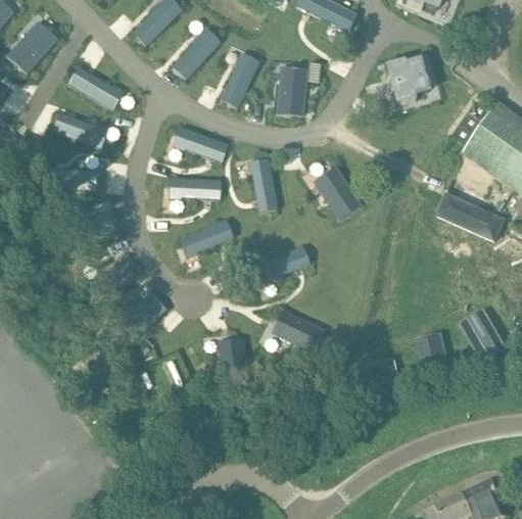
[(0,0),(0,27),(13,12),(6,6),(6,5),(3,2),(2,3),(0,0)]
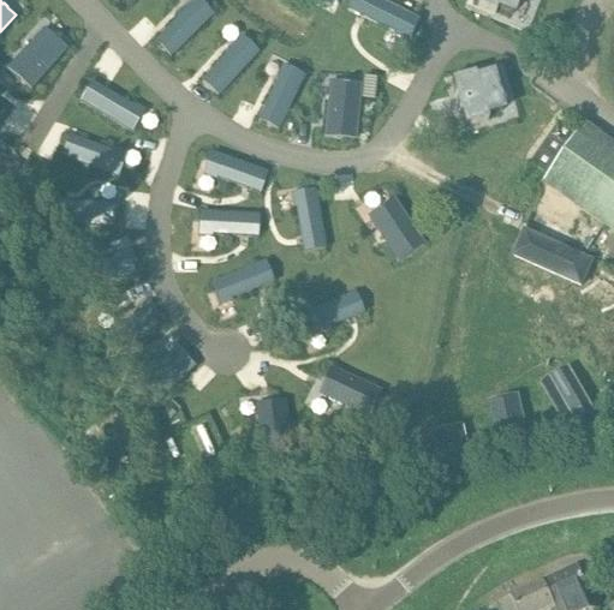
[(189,5),(156,37),(171,53),(212,11),(206,5),(207,4),(203,0),(191,0),(188,4),(189,5)]
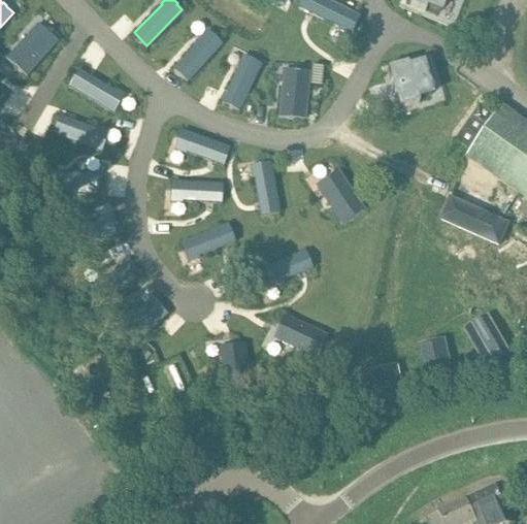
[(301,0),(299,4),(332,21),(337,24),(339,25),(338,26),(349,32),(354,21),(353,20),(356,13),(344,7),(339,4),(331,0),(301,0)]
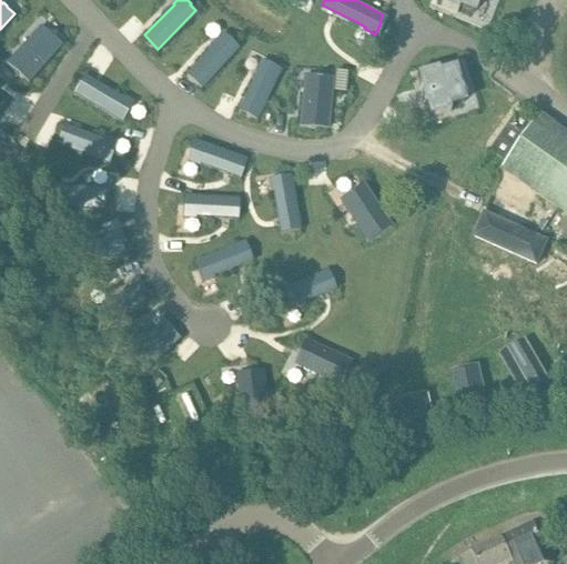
[(437,0),(436,2),(457,10),(459,6),(473,11),(477,0),(437,0)]
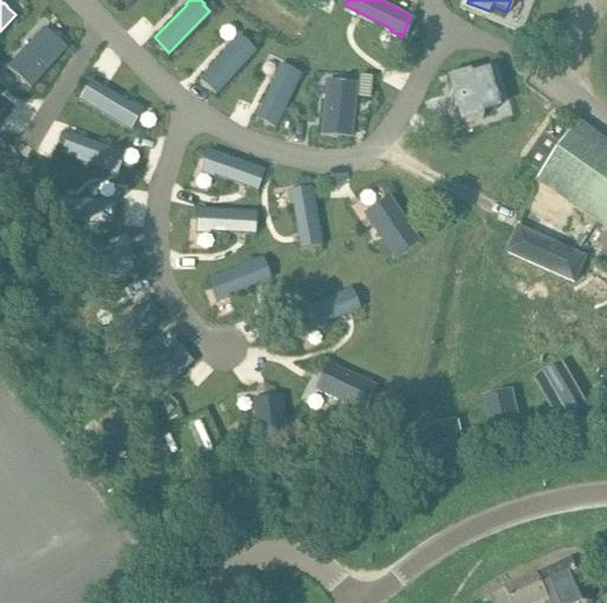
[(44,26),(8,65),(31,86),(65,45),(57,37),(58,37),(55,33),(54,35),(44,26)]
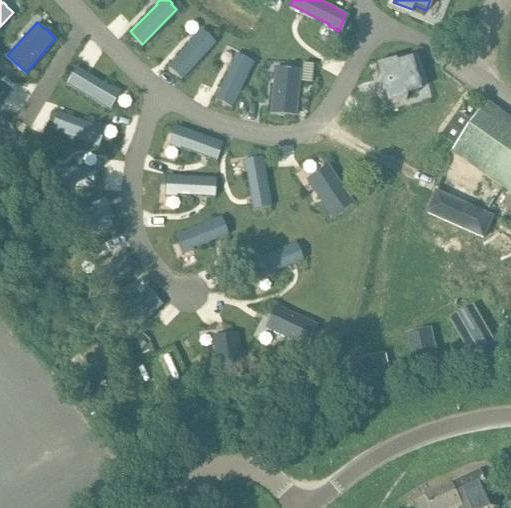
[(195,36),(169,65),(182,77),(215,41),(209,36),(210,35),(202,27),(194,35),(195,36)]
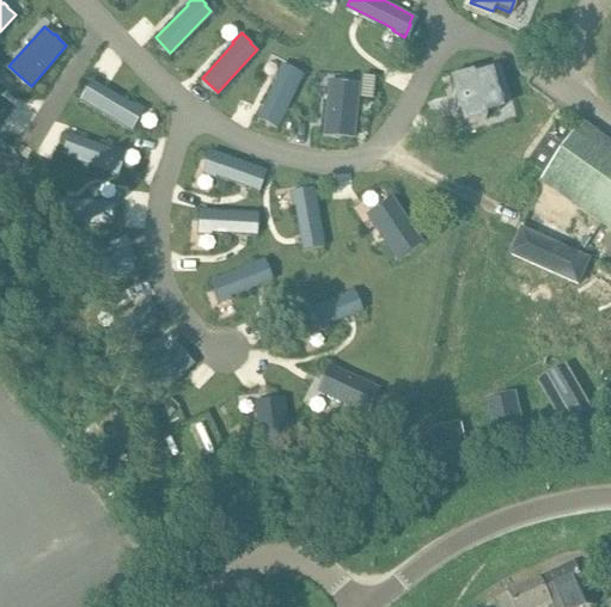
[(279,75),(258,117),(276,126),(303,74),(294,71),(295,68),(282,62),(276,74),(279,75)]
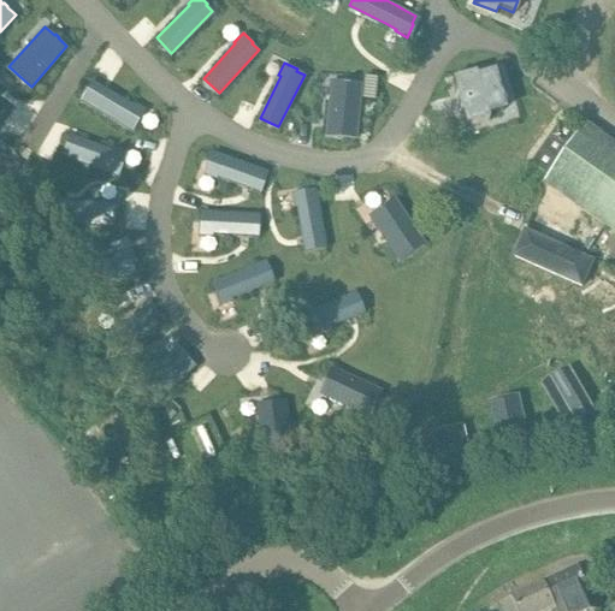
[(475,72),(453,78),(456,94),(457,98),(460,96),(462,106),(460,107),(461,111),(466,125),(489,119),(486,113),(503,108),(498,94),(501,93),(500,88),(497,88),(492,73),(477,77),(475,72)]
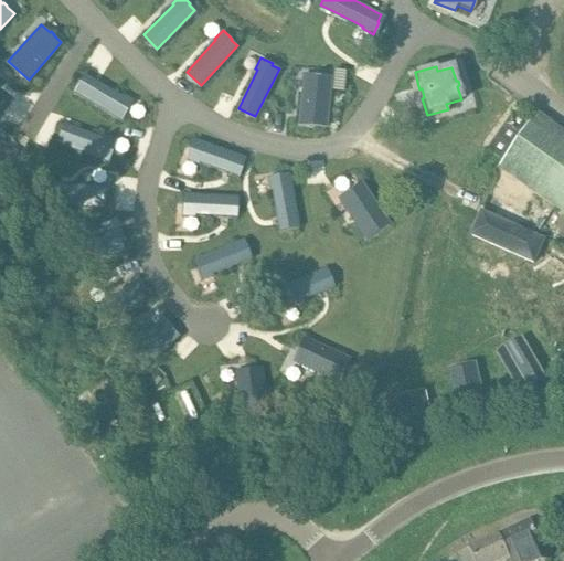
[(304,73),(299,123),(327,125),(331,76),(320,75),(320,73),(315,72),(315,74),(304,73)]
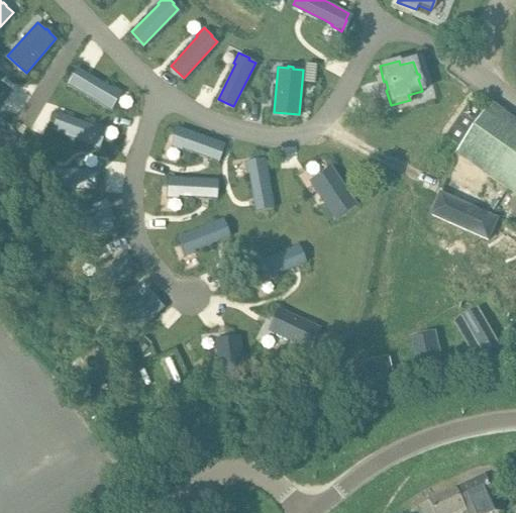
[(77,67),(68,82),(110,107),(114,101),(115,101),(121,91),(111,85),(110,87),(77,67)]
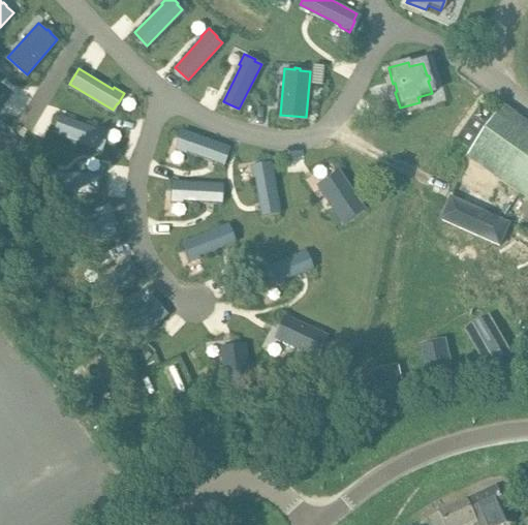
[(527,117),(500,101),(468,158),(527,192),(527,117)]
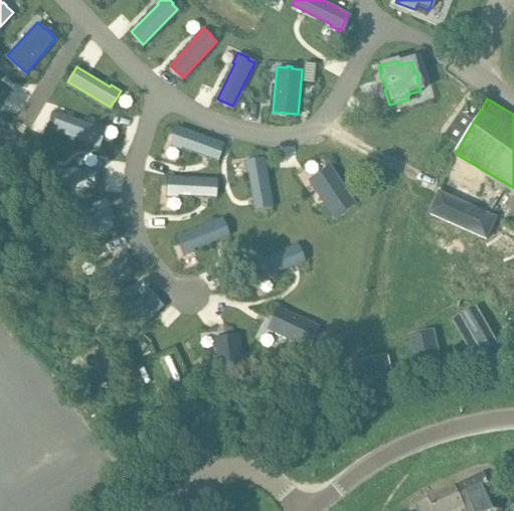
[(57,112),(51,128),(98,145),(101,138),(102,138),(106,127),(95,123),(94,125),(57,112)]
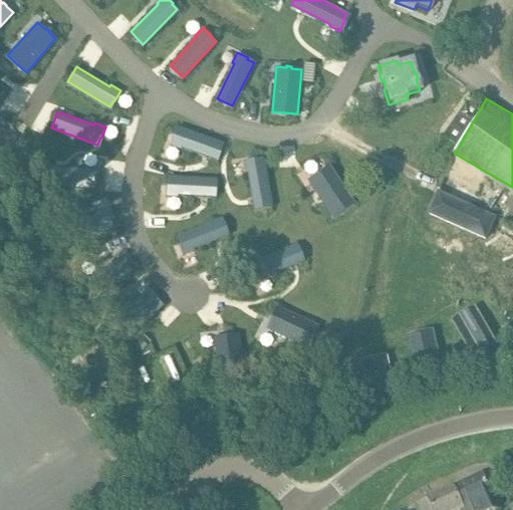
[(174,133),(170,144),(181,148),(181,146),(218,159),(224,143),(178,126),(176,134),(174,133)]
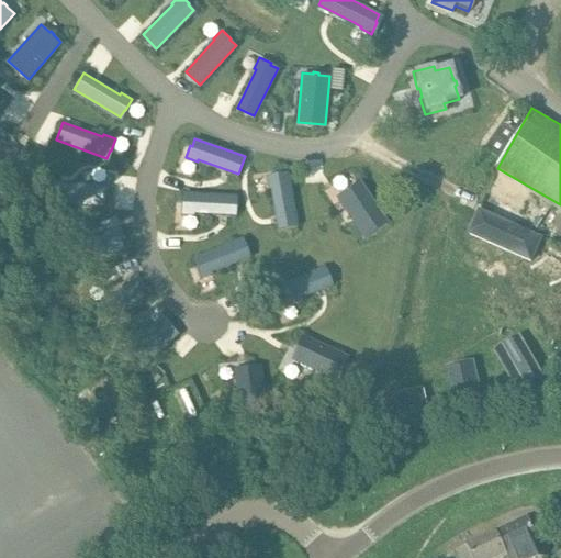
[(0,175),(15,149),(0,140),(0,175)]
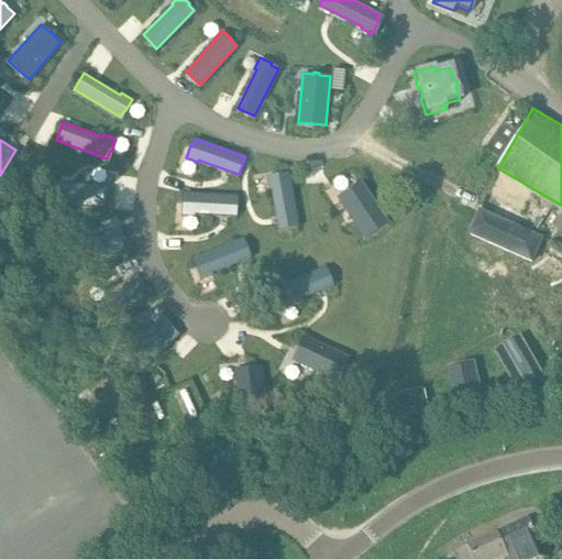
[(278,174),(266,176),(268,188),(271,188),(277,230),(297,227),(287,174),(279,175),(278,174)]
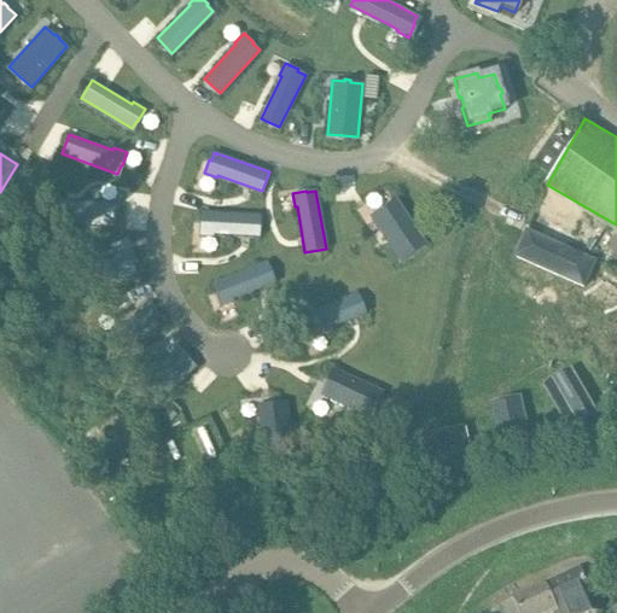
[(382,209),(371,215),(401,261),(426,244),(396,198),(386,205),(385,203),(380,206),(382,209)]
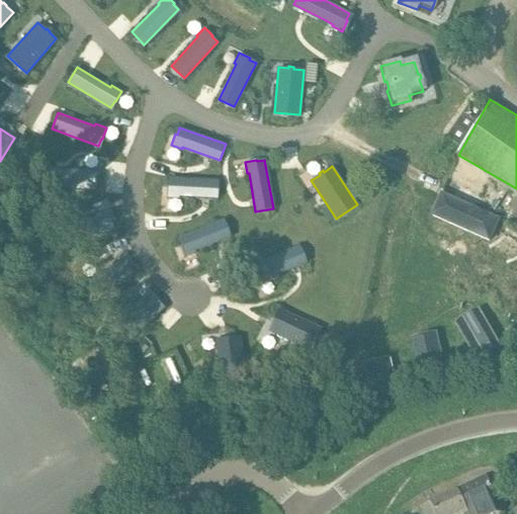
[(47,167),(45,184),(94,188),(94,180),(96,180),(97,169),(85,168),(85,170),(47,167)]
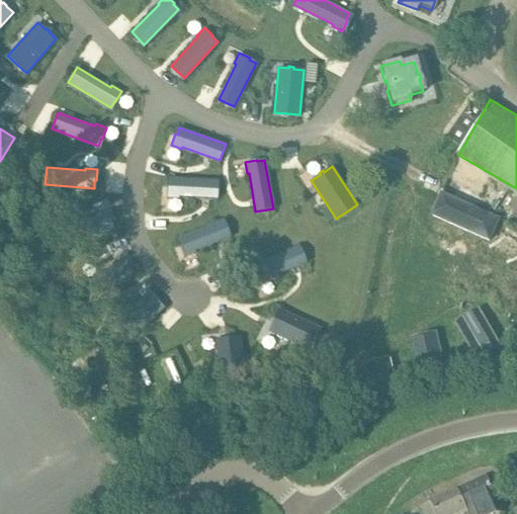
[(168,185),(167,196),(179,197),(179,195),(218,197),(219,180),(170,177),(170,185),(168,185)]
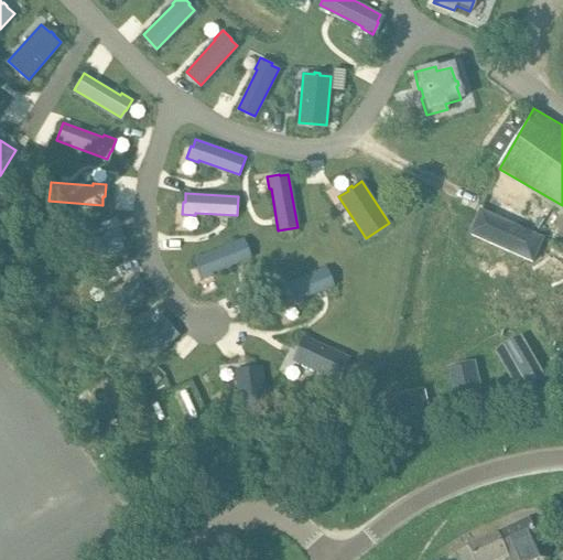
[(482,210),(471,233),(533,260),(544,237),(482,210)]
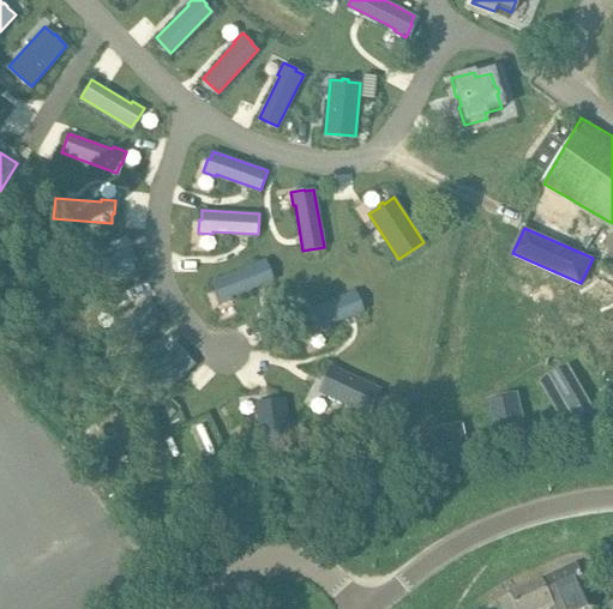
[(115,255),(72,270),(78,290),(133,271),(131,263),(132,261),(127,248),(114,253),(115,255)]
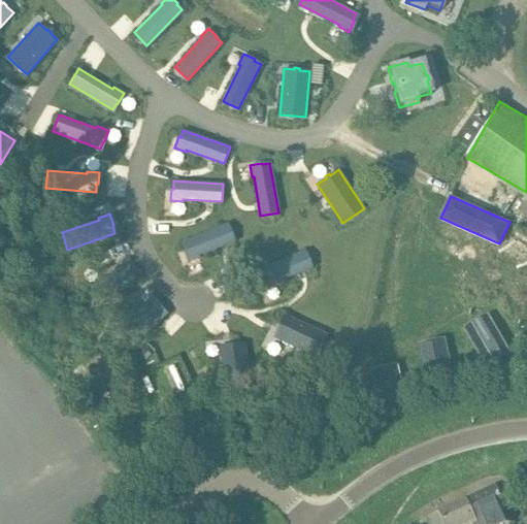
[(228,223),(183,241),(186,249),(184,250),(188,260),(199,256),(198,254),(235,239),(228,223)]
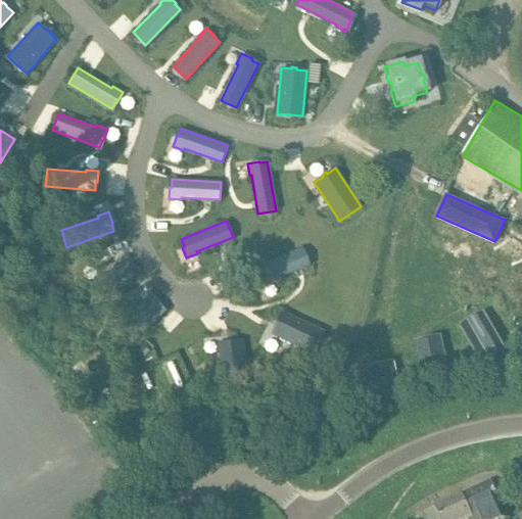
[(303,247),(257,266),(261,273),(258,274),(263,284),(274,280),(273,278),(310,264),(303,247)]
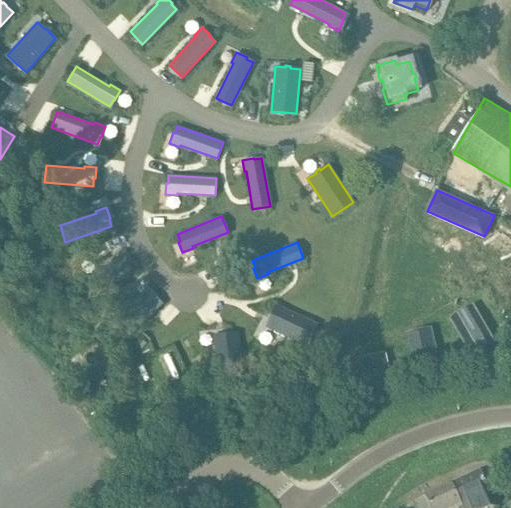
[(510,243),(496,266),(510,275),(510,243)]
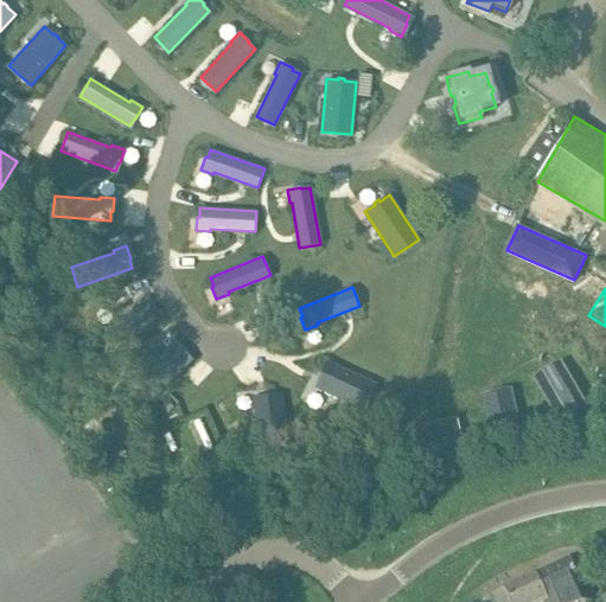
[(166,353),(134,385),(148,399),(190,360),(184,353),(185,352),(176,343),(165,352),(166,353)]
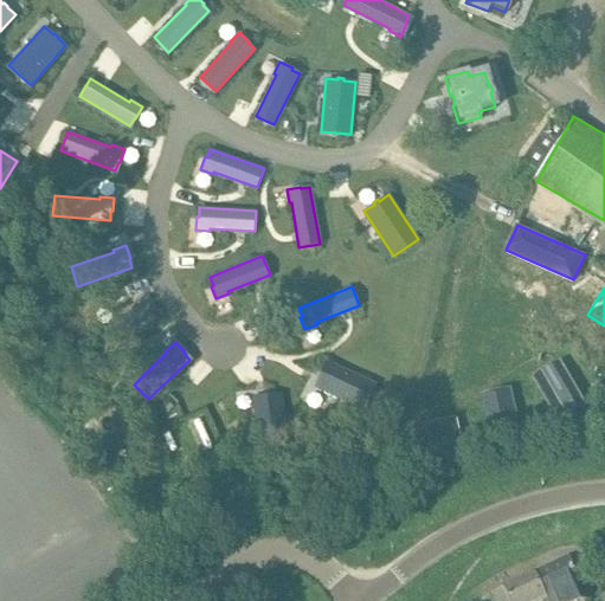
[(323,374),(317,387),(364,408),(377,382),(327,360),(321,373),(323,374)]
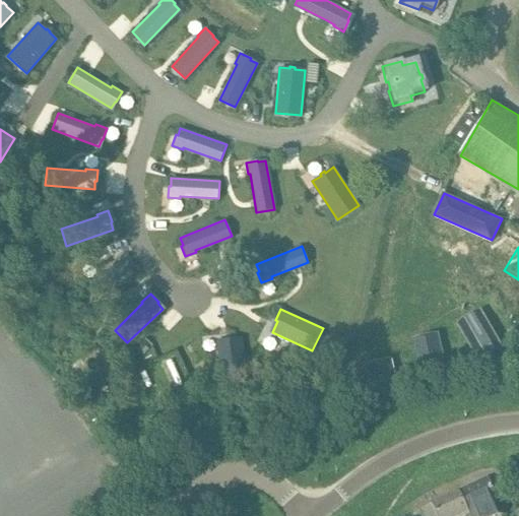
[(481,310),(459,323),(479,358),(502,344),(481,310)]
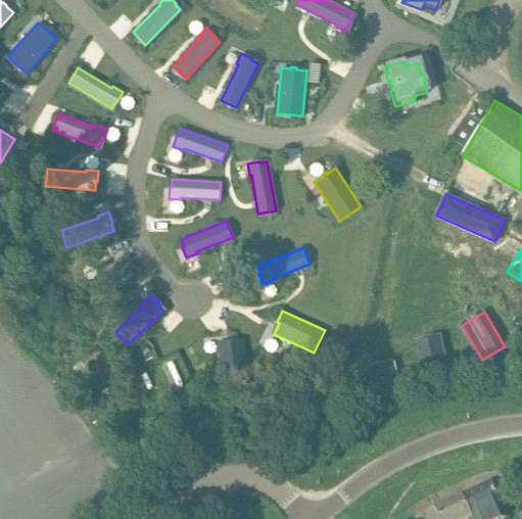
[(443,333),(417,340),(425,375),(452,369),(443,333)]
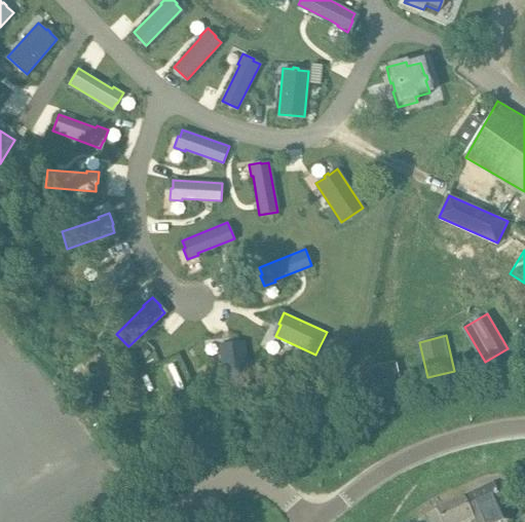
[(231,345),(219,347),(225,392),(250,388),(244,341),(231,343),(231,345)]
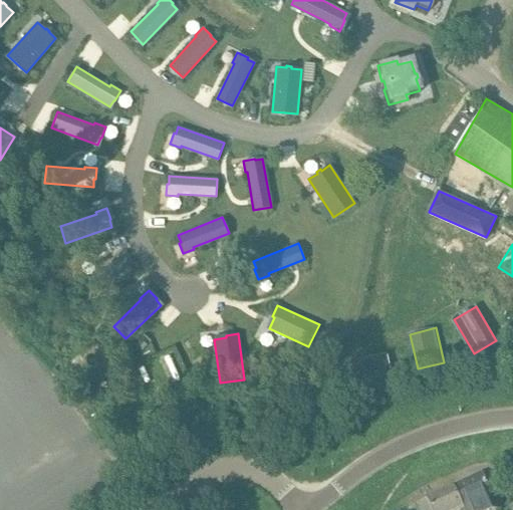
[(389,353),(362,358),(369,394),(396,389),(389,353)]
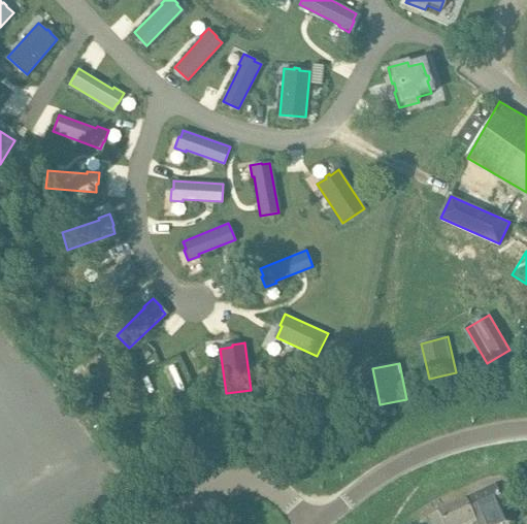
[(466,495),(476,517),(480,523),(500,523),(512,519),(503,499),(503,498),(496,482),(467,495),(466,495)]
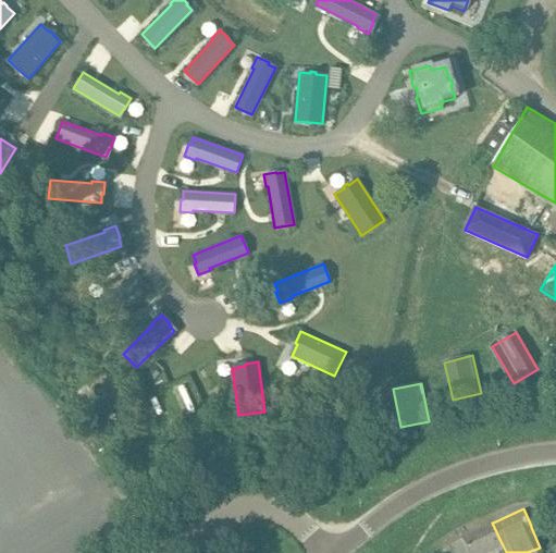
[(455,552),(484,552),(503,545),(492,523),(449,541),(455,552)]
